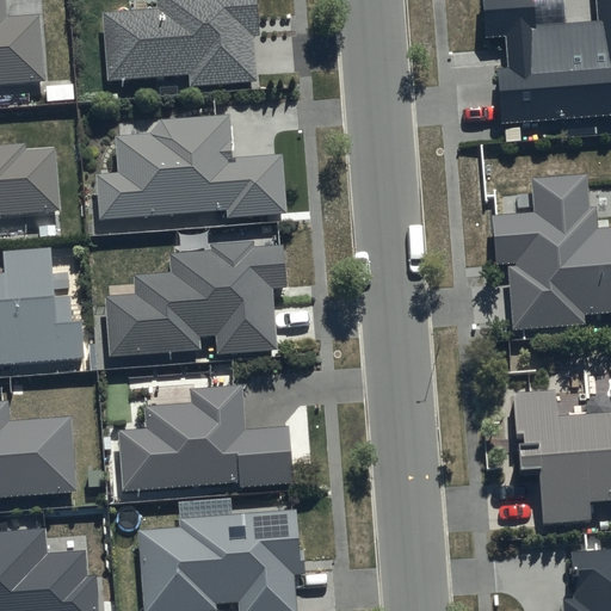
[(4,0),(0,0),(0,85),(43,82),(39,16),(6,18),(4,0)]
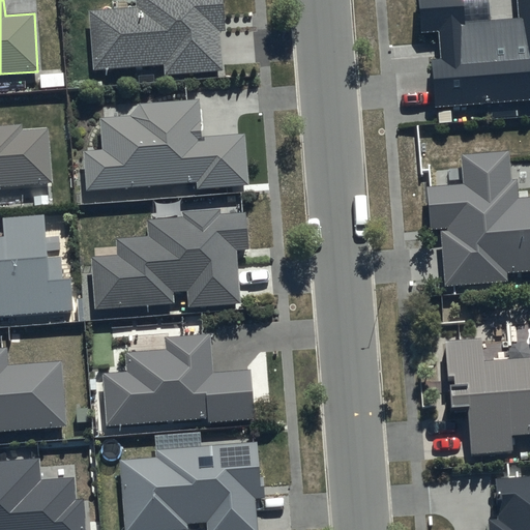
[(133,0),(134,7),(88,10),(92,71),(164,66),(165,77),(222,72),(218,31),(225,31),(222,0),(133,0)]
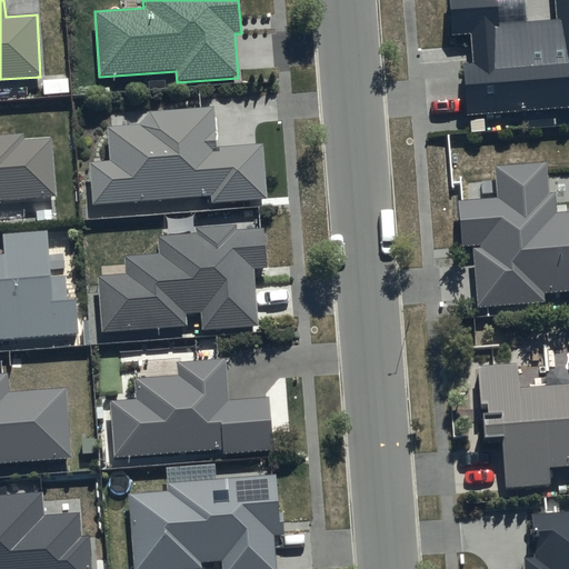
[(568,108),(568,0),(551,0),(553,19),(500,22),(498,0),(449,0),(452,36),(471,33),(473,66),(461,67),(466,116),(568,108)]
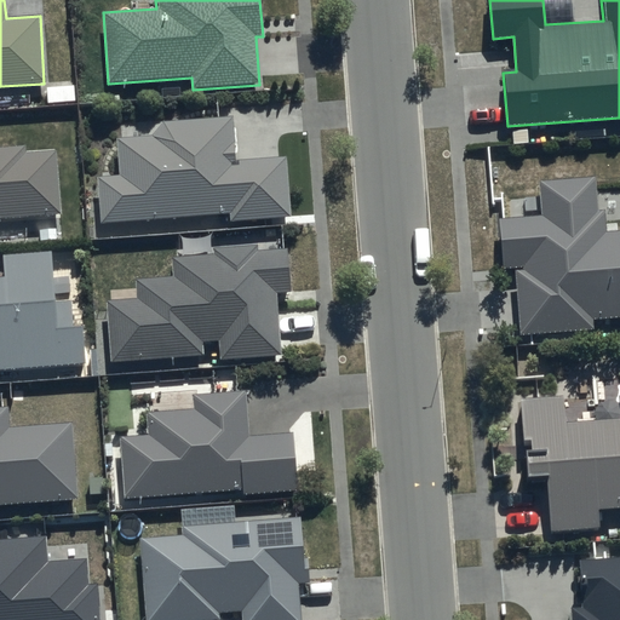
[(119,176),(96,178),(99,227),(228,217),(228,227),(293,222),(288,155),(237,159),(235,118),(164,122),(151,136),(116,139),(119,176)]
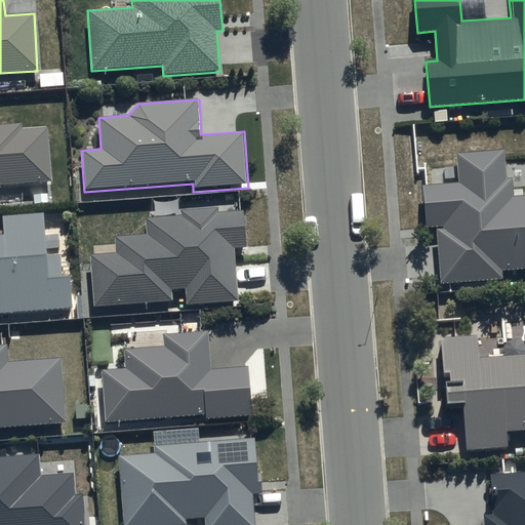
[(0,185),(51,182),(47,129),(22,131),(22,123),(0,124),(0,185)]
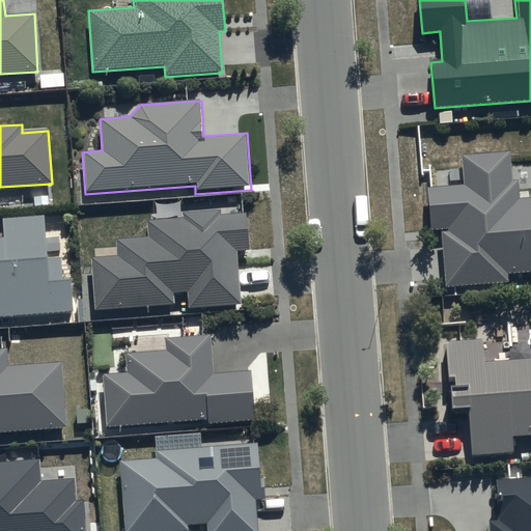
[(512,183),(510,151),(460,156),(463,186),(425,189),(429,231),(441,230),(445,288),(508,284),(508,274),(530,272),(530,199),(520,200),(519,182),(512,183)]
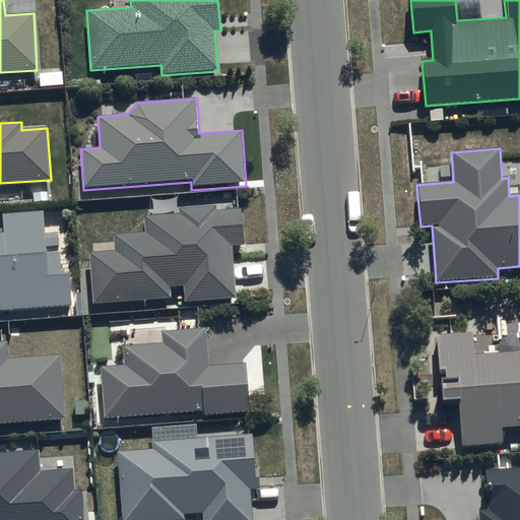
[(244,247),(241,209),(215,211),(215,206),(179,209),(180,214),(144,216),(145,233),(114,235),(115,252),(90,254),(93,304),(172,299),(171,287),(184,287),(185,303),(237,300),(233,248),(244,247)]
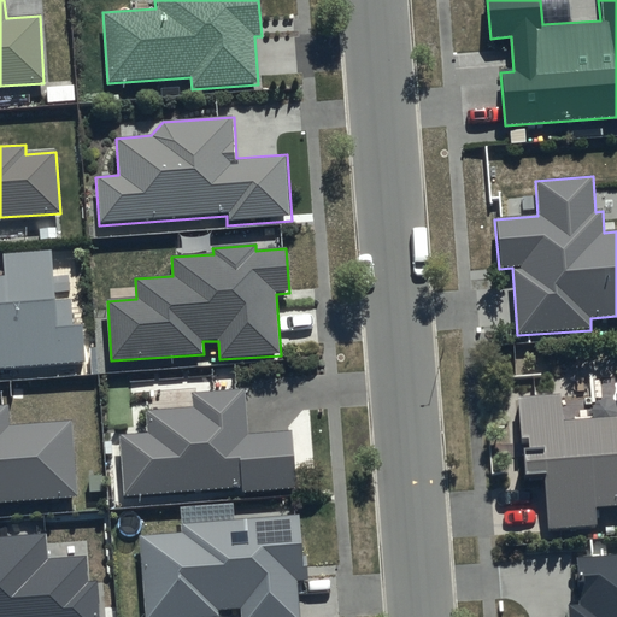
[(5,278),(0,277),(0,369),(86,363),(82,325),(74,325),(71,301),(54,303),(51,250),(4,253),(5,278)]
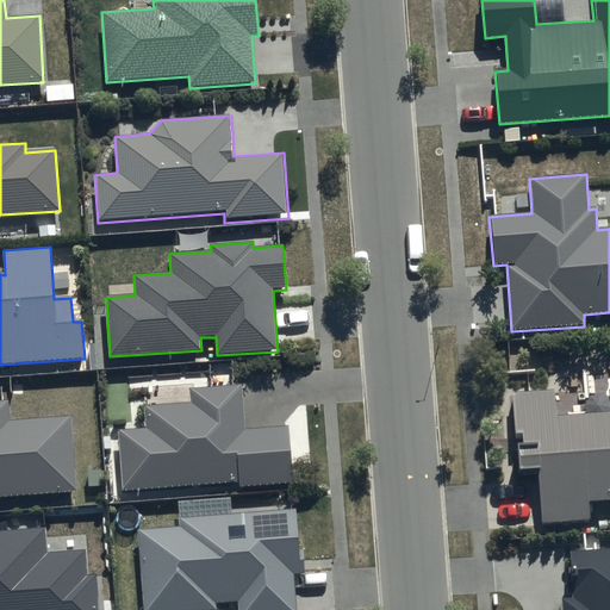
[(244,431),(241,386),(188,390),(190,404),(144,408),(145,429),(118,431),(122,492),(237,484),(238,490),(292,485),(288,428),(244,431)]
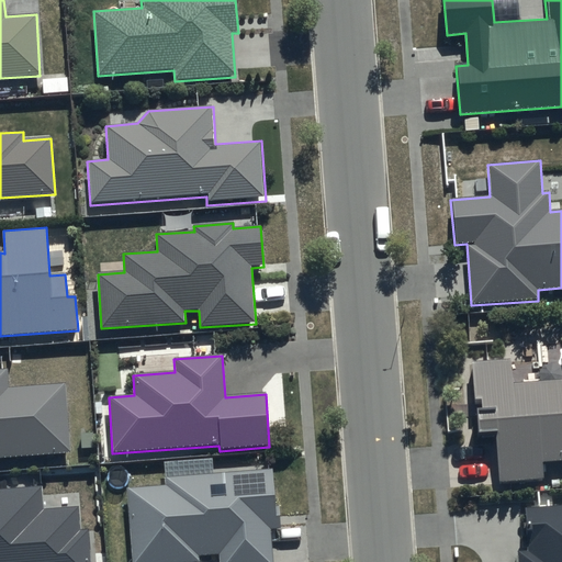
[(509,361),(470,363),(475,436),(496,435),(499,485),(542,483),(541,465),(561,463),(561,381),(512,384),(509,361)]
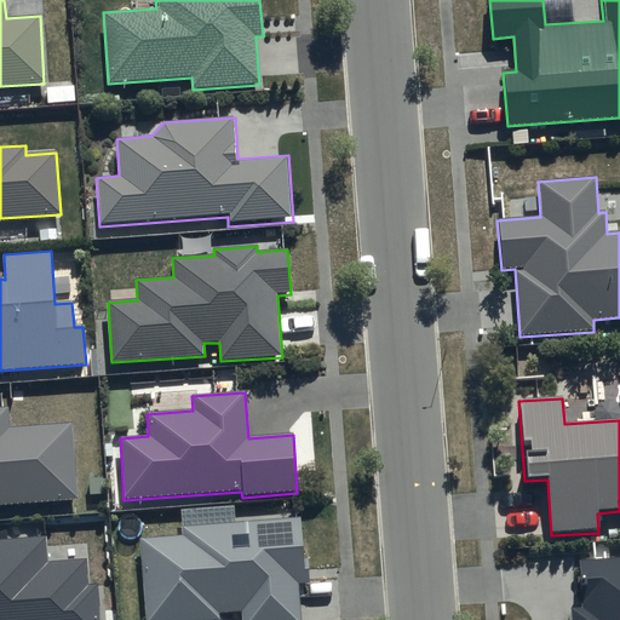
[(6,411),(0,411),(0,505),(75,500),(70,425),(9,430),(6,411)]
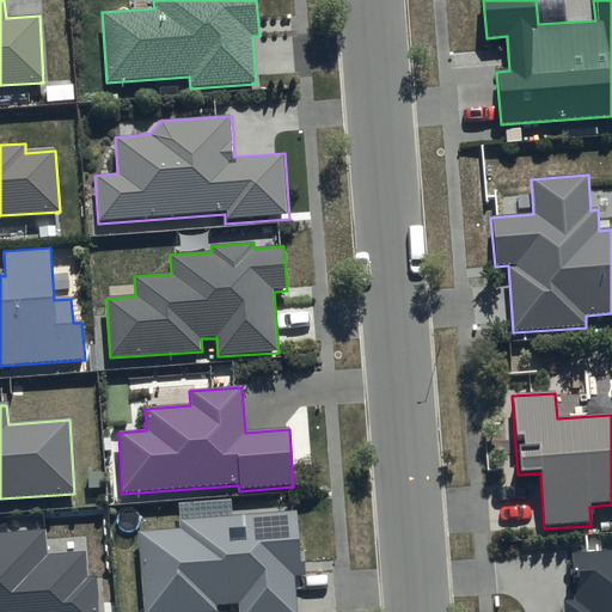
[(297,513),(181,521),(181,531),(139,533),(144,611),(218,611),(218,607),(239,606),(239,611),(295,611),(294,579),(301,579),(297,513)]
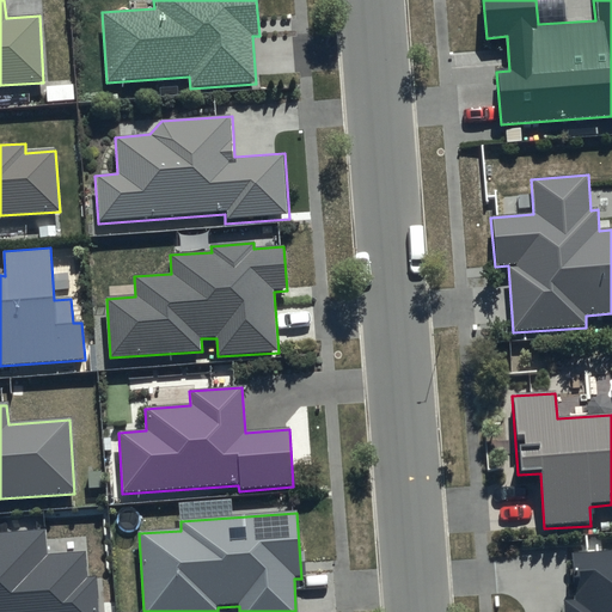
[(46,533),(0,536),(0,611),(99,611),(97,580),(86,580),(85,554),(47,556),(46,533)]
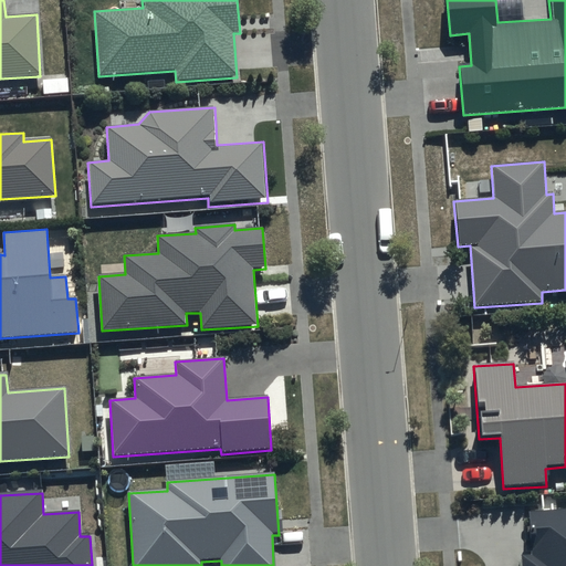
[(565,565),(565,511),(530,514),(532,556),(521,557),(521,565),(565,565)]
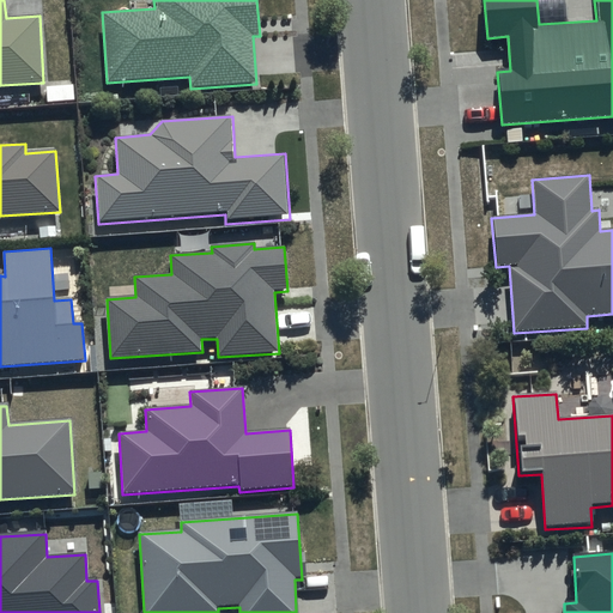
All buildings are outlined.
